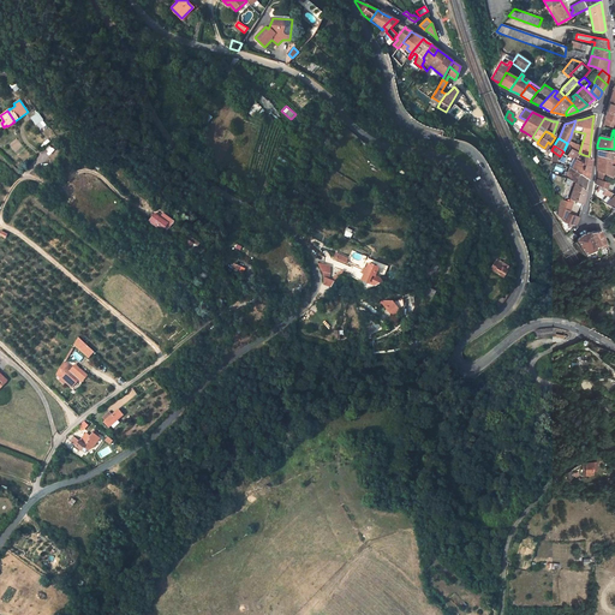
[(581,154),(579,153),(571,149),(567,155),(575,160),(575,159),(578,161),(581,154)]
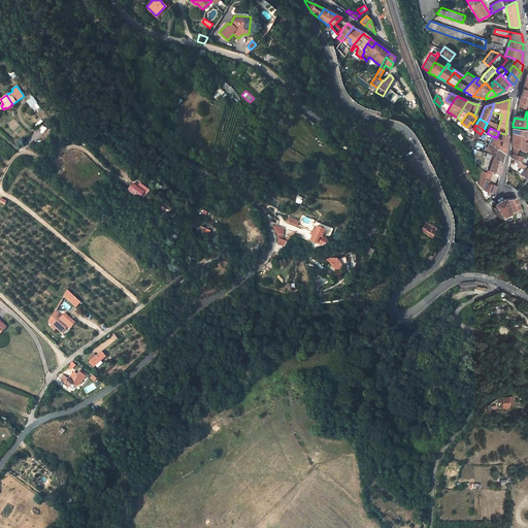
[(505,134),(501,133),(500,138),(498,138),(498,139),(501,141),(500,145),(505,146),(507,139),(507,135),(505,134)]
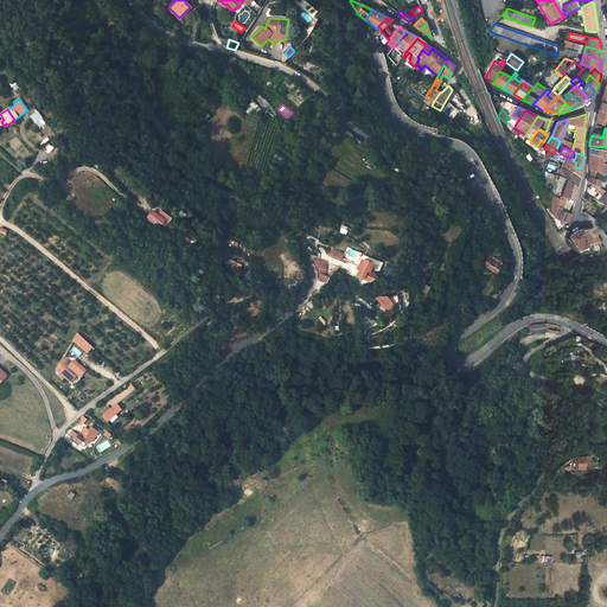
[(589,154),(589,159),(589,168),(595,172),(596,172),(605,177),(606,170),(606,164),(602,163),(605,158),(589,154)]
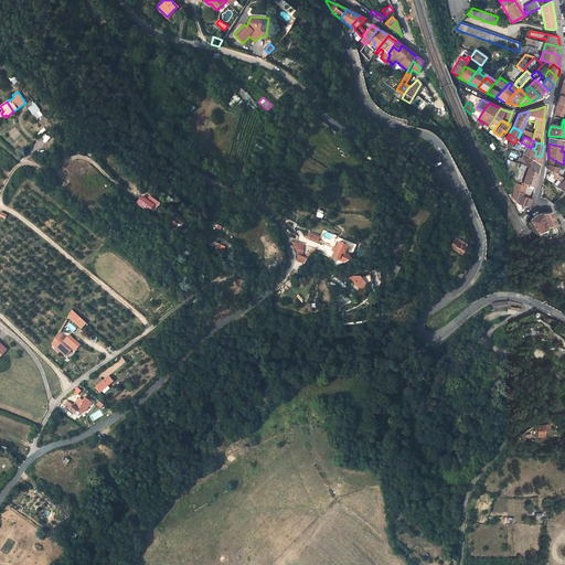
[(529,147),(525,156),(540,166),(541,166),(541,161),(541,157),(535,156),(536,151),(533,149),(531,148),(529,146),(529,147)]
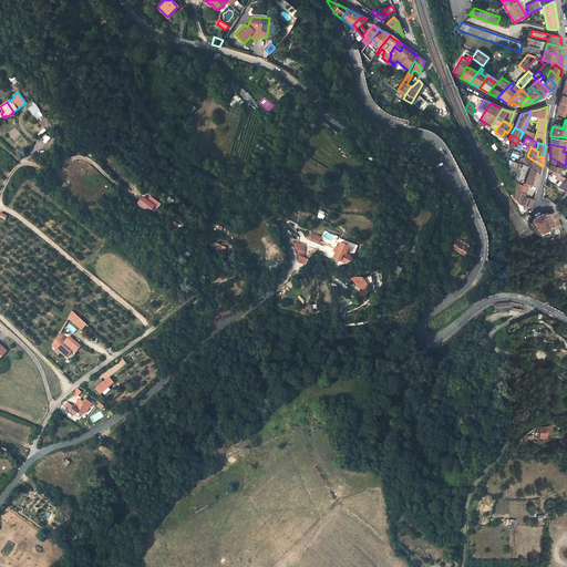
[(542,166),(527,156),(524,155),(521,163),(523,164),(526,166),(529,168),(534,172),(539,175),(539,173),(540,169),(542,166)]
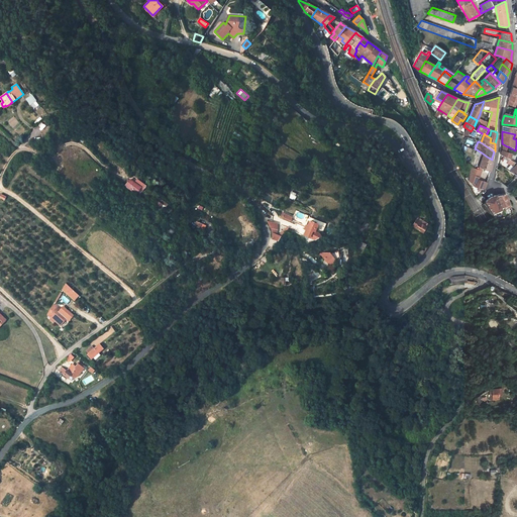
[(509,160),(510,160),(511,153),(506,152),(508,146),(507,146),(502,143),(504,146),(505,147),(504,150),(502,151),(501,154),(509,160)]
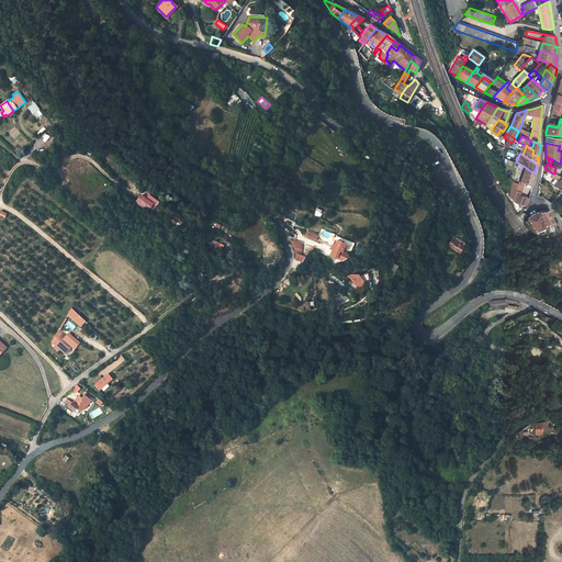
[(535,173),(529,170),(526,183),(532,187),(534,179),(536,172),(535,171),(535,173)]
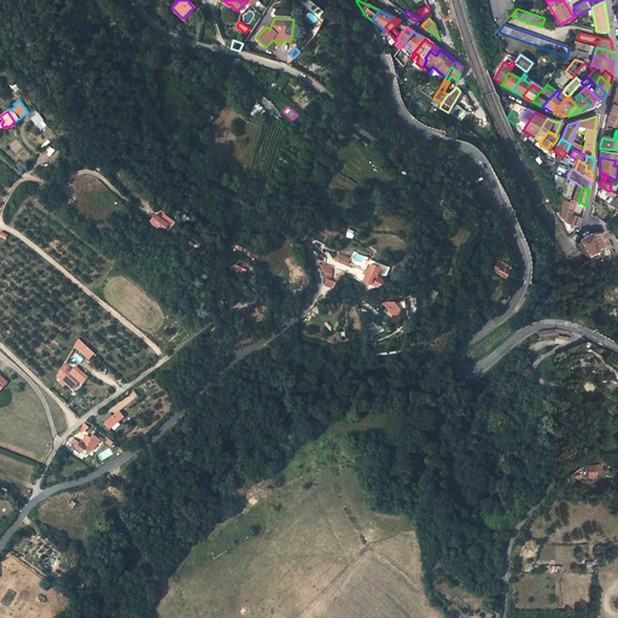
[(617,194),(610,191),(608,191),(607,196),(614,200),(610,205),(605,202),(593,207),(593,209),(590,216),(600,220),(606,223),(607,222),(610,220),(617,211),(617,194)]
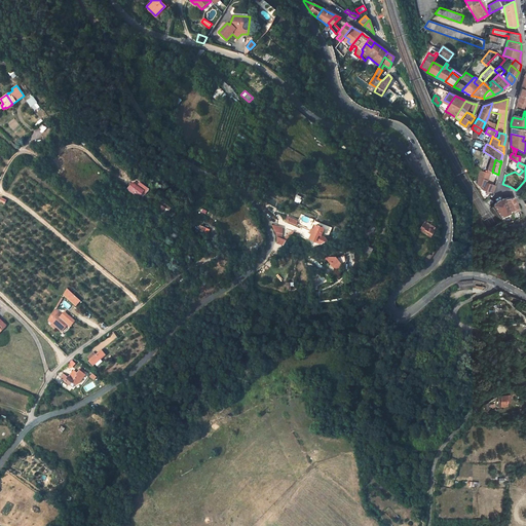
[(376,178),(378,182),(382,178),(378,173),(380,172),(378,168),(373,175),(376,178)]
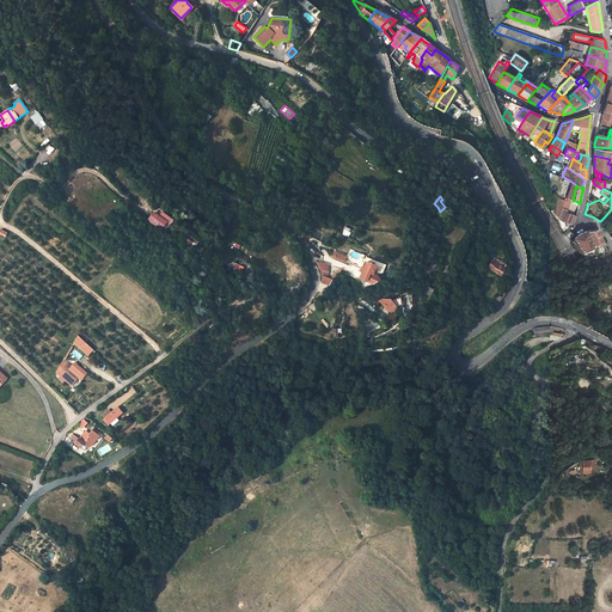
[(554,196),(555,204),(562,206),(562,208),(567,210),(569,202),(554,196)]
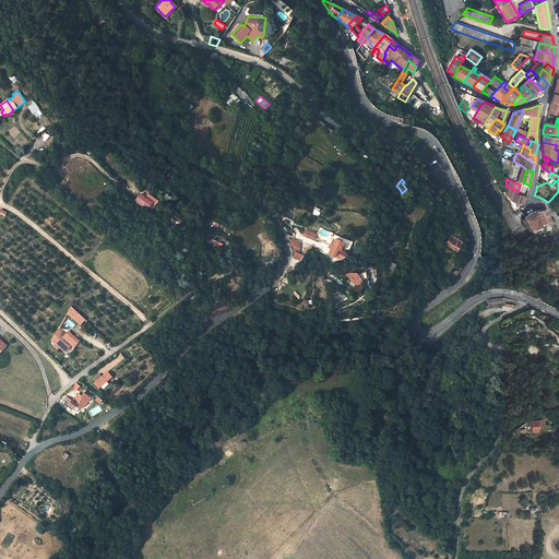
[(150,212),(151,210),(158,201),(149,194),(145,198),(141,193),(135,201),(150,212)]
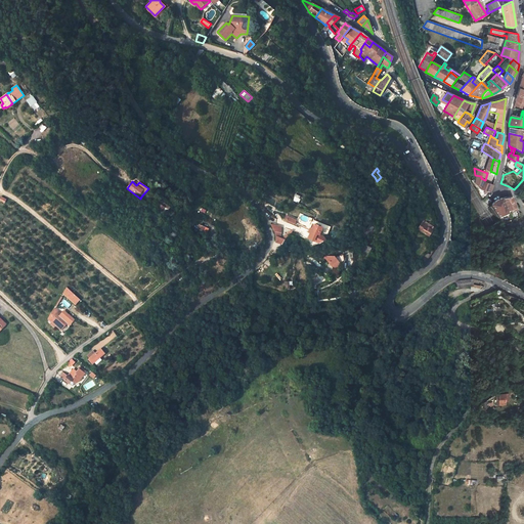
[(479,186),(486,190),(489,184),(484,182),(480,181),(479,186)]
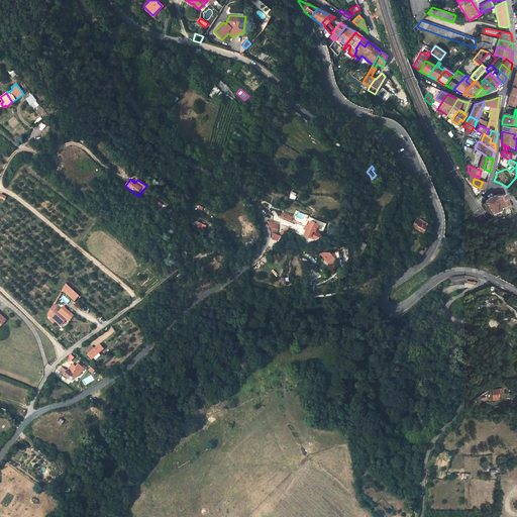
[(288,199),(294,201),(297,194),(290,192),(288,199)]
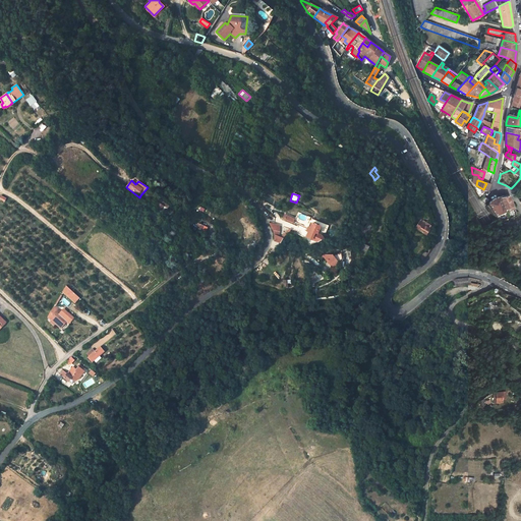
[(509,194),(500,197),(505,211),(509,209),(513,207),(514,207),(512,204),(509,195),(509,194)]
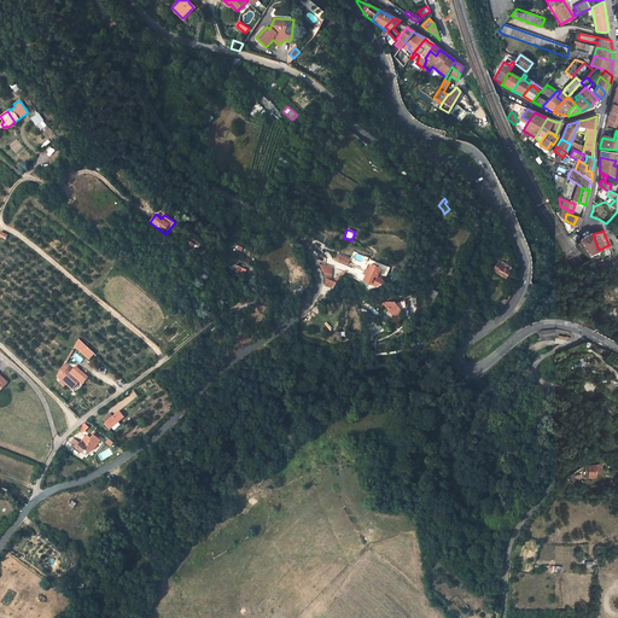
[(590,256),(594,255),(593,252),(599,250),(593,234),(586,237),(581,242),(584,249),(590,256)]
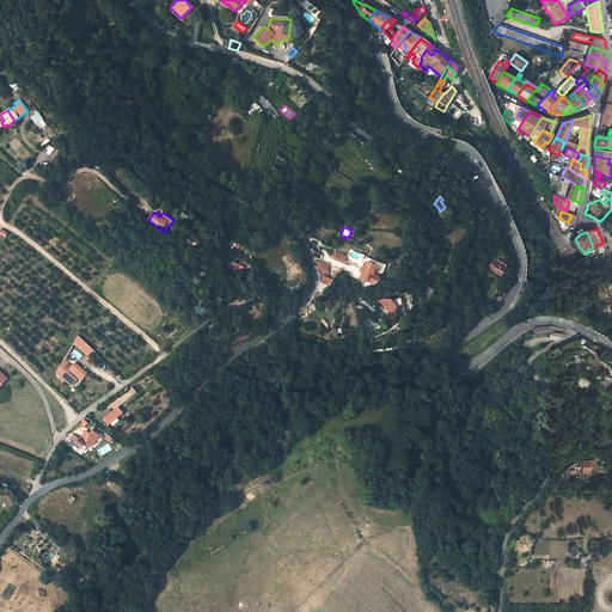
[(335,252),(332,257),(344,262),(347,257),(335,252)]
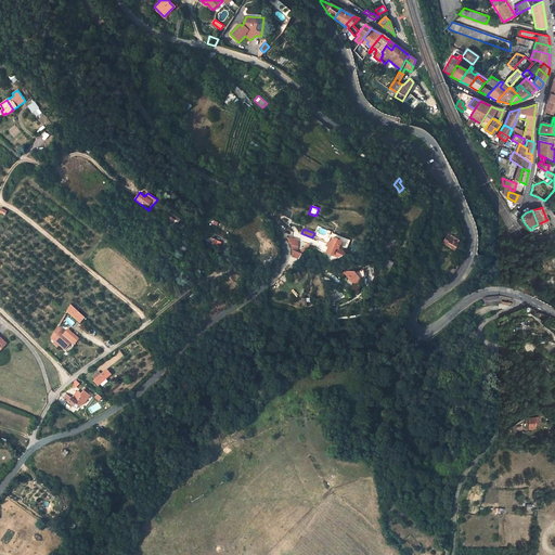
[(443,243),(447,245),(454,249),(457,244),(460,241),(452,235),(451,236),(449,235),(443,243)]
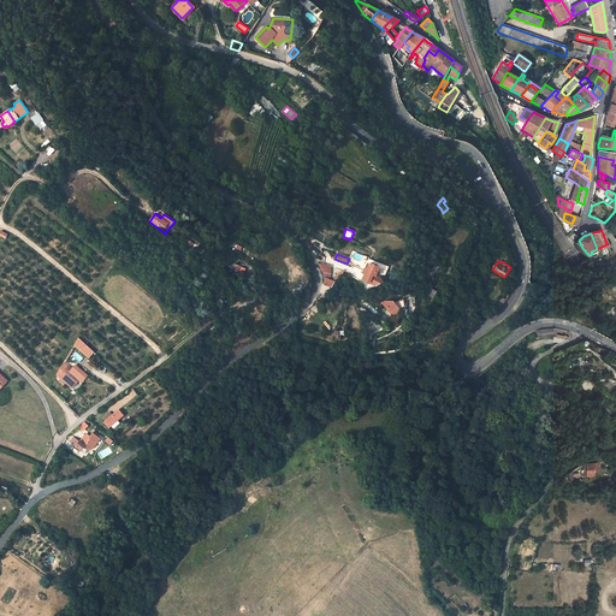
[(434,262),(427,270),(432,273),(434,270),(436,271),(439,267),(434,262)]
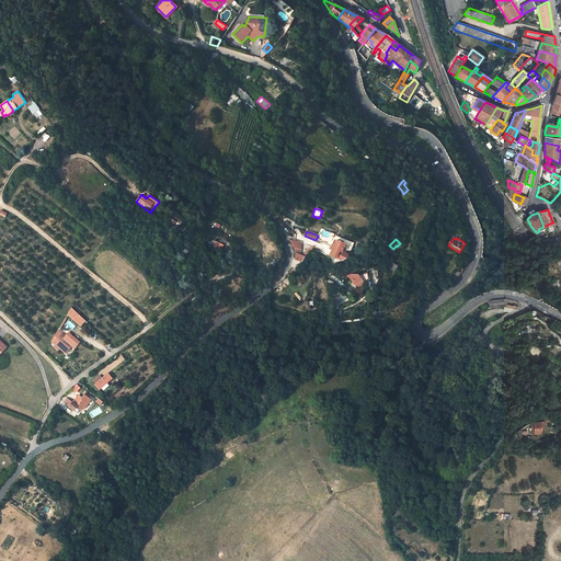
[(300,262),(302,256),(299,254),(301,251),(301,242),(290,240),(295,249),(295,254),(295,259),(300,262)]
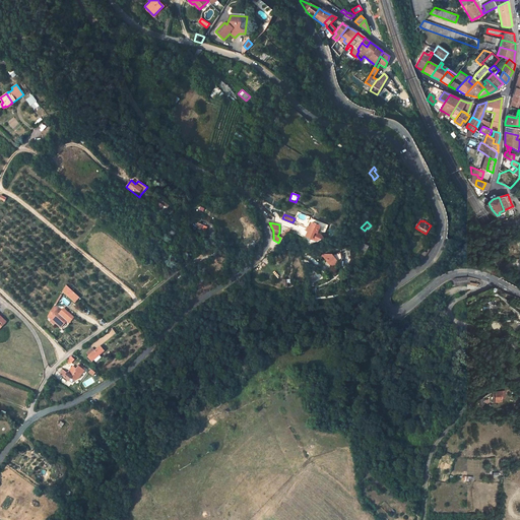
[(317,241),(322,238),(321,236),(317,233),(320,226),(312,223),(306,236),(317,241)]
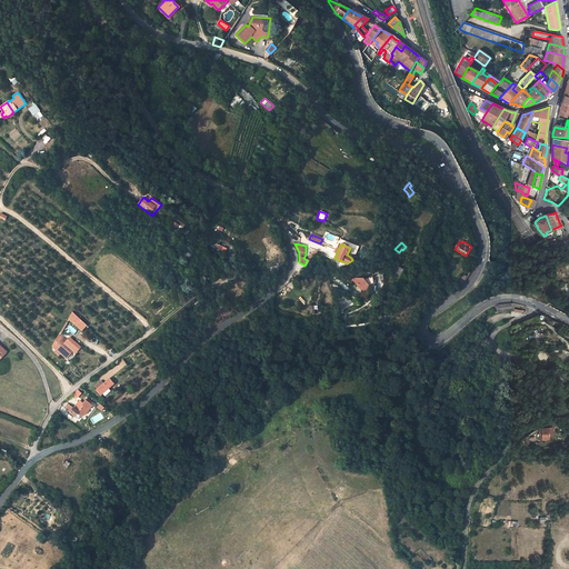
[(311,259),(316,250),(309,248),(306,257),(311,259)]
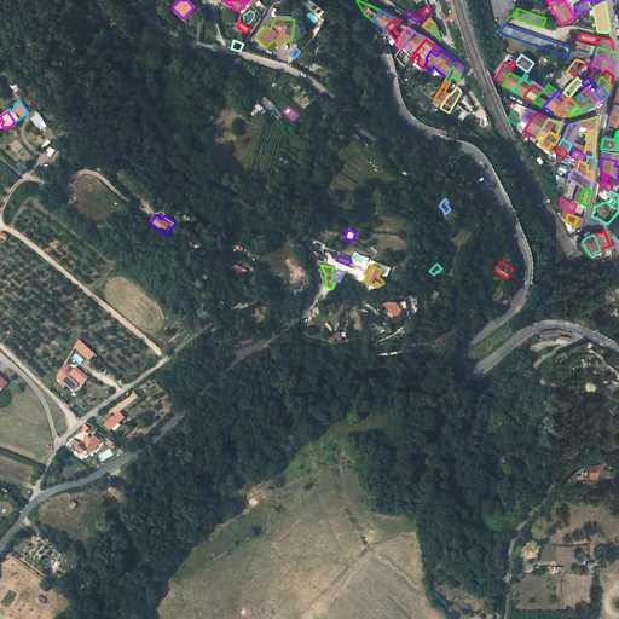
[(421,295),(433,302),(438,293),(426,285),(421,295)]
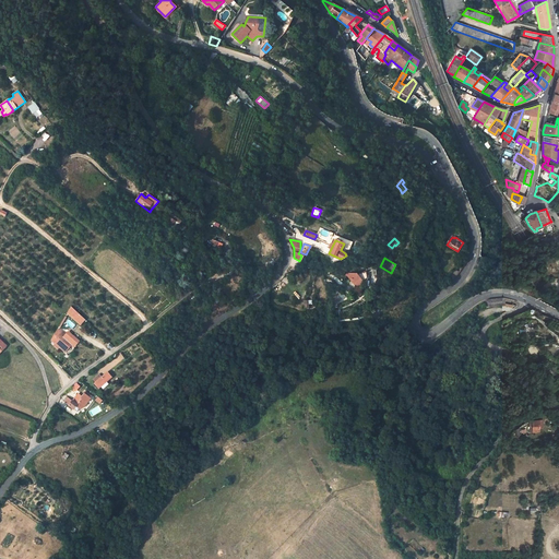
[(355,273),(346,273),(345,275),(354,288),(363,283),(355,273)]
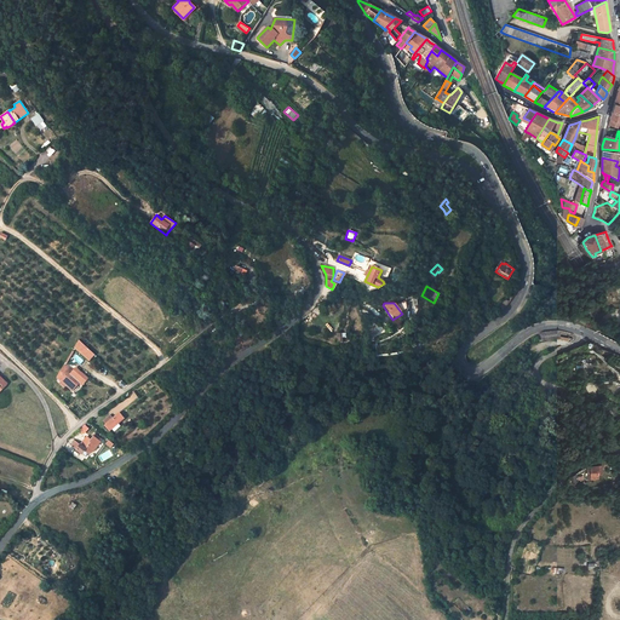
[(540,340),(560,338),(558,329),(539,332),(540,340)]
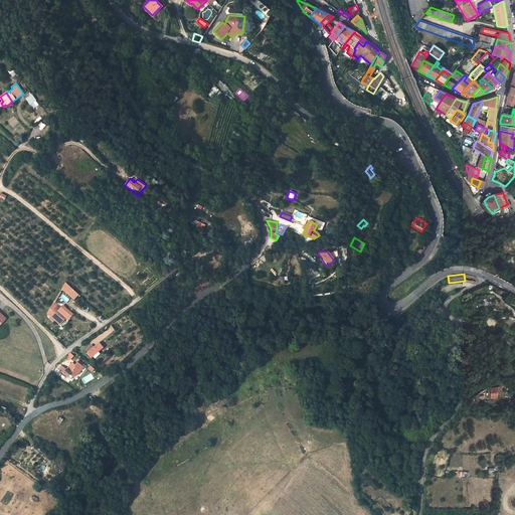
[(146,283),(149,286),(158,279),(154,276),(146,283)]
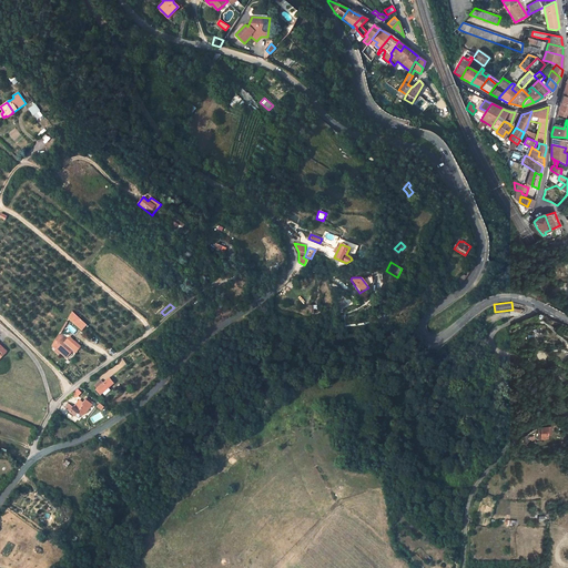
[(74,317),(71,321),(80,330),(83,325),(74,317)]
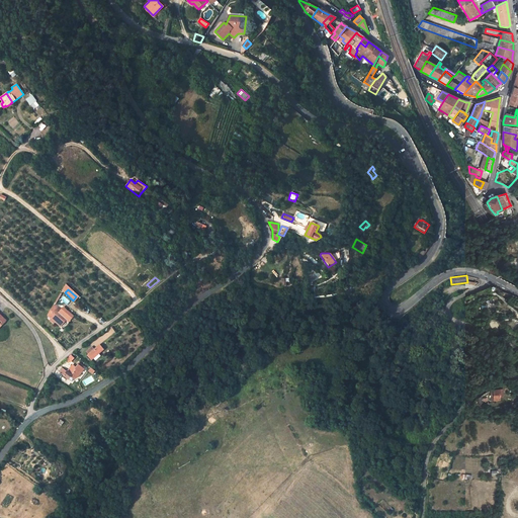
[(63,310),(57,305),(55,308),(56,309),(49,315),(51,317),(50,319),(53,322),(55,320),(61,326),(68,319),(61,312),(63,310)]
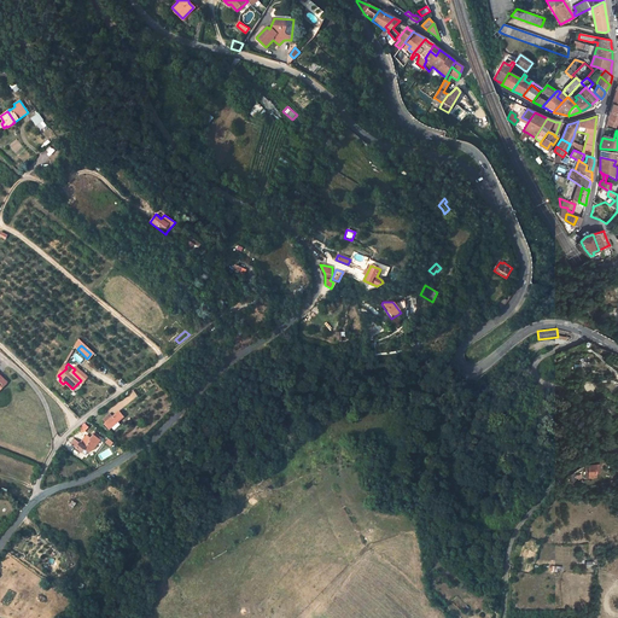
[(120,410),(138,396),(133,391),(115,406),(120,410)]
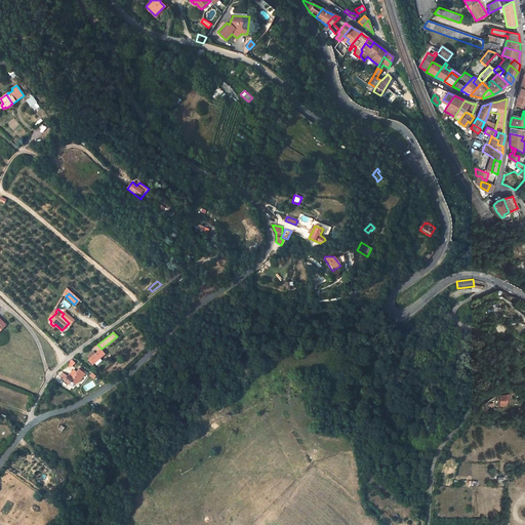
[(88,359),(92,363),(104,354),(101,350),(95,354),(93,351),(88,355),(90,358),(88,359)]
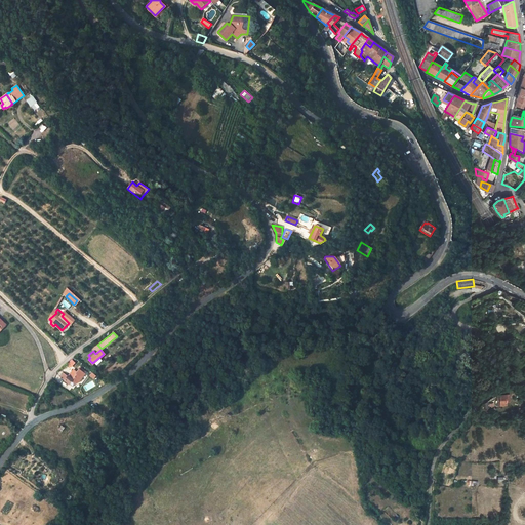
[(76,373),(73,371),(68,377),(64,374),(62,378),(69,384),(71,380),(75,384),(79,382),(85,374),(79,369),(76,373)]
